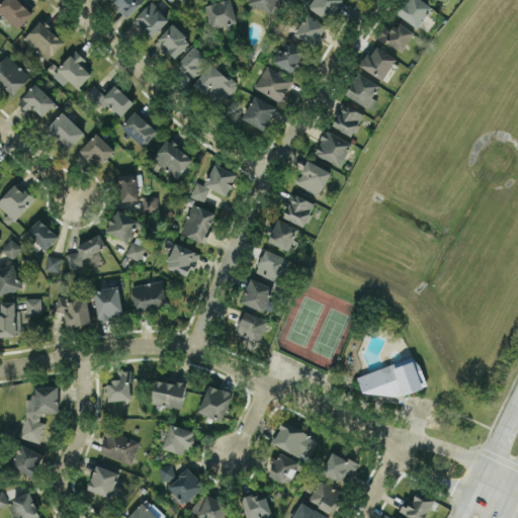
[(33,12),(19,0),(2,0),(0,3),(0,10),(18,28),(33,12)]
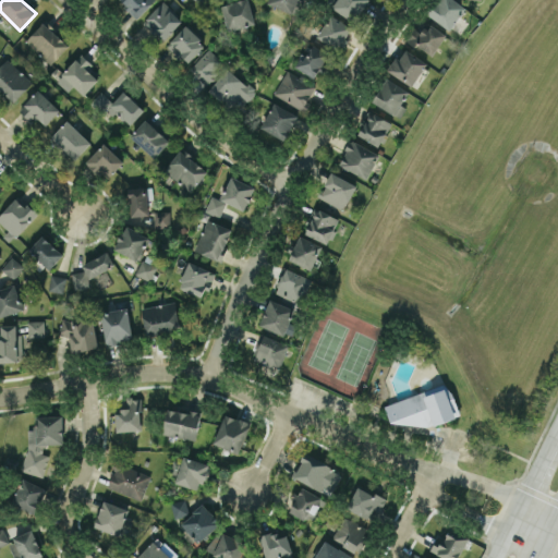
[(154,0),(119,0),(137,17),(154,0)]
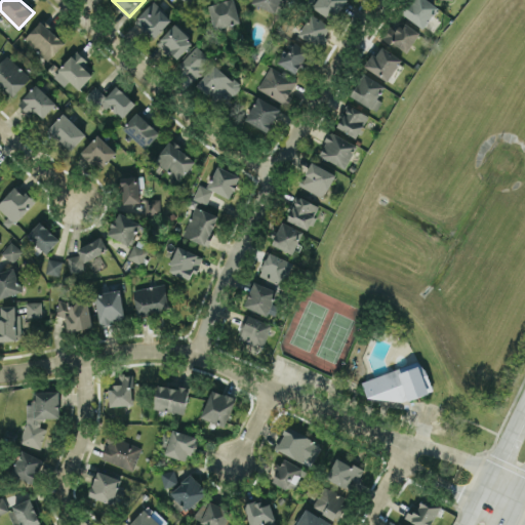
[(215,29),(240,21),(233,0),(224,0),(208,5),(215,29)]
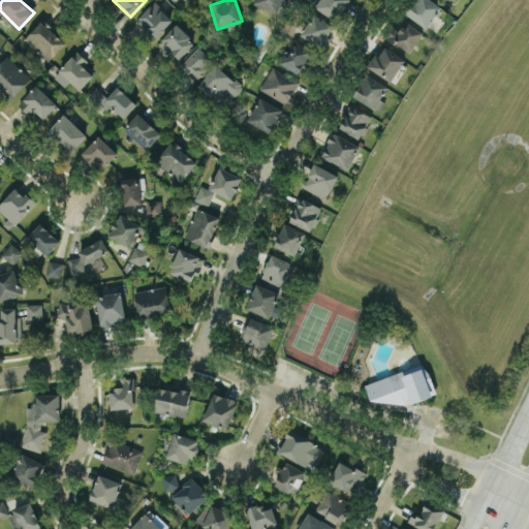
[(253,0),(253,2),(276,12),(281,0),(253,0)]
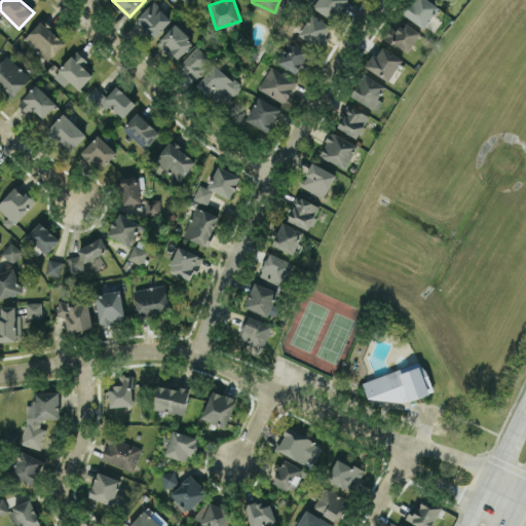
[(316,0),(313,7),(336,21),(347,0),(316,0)]
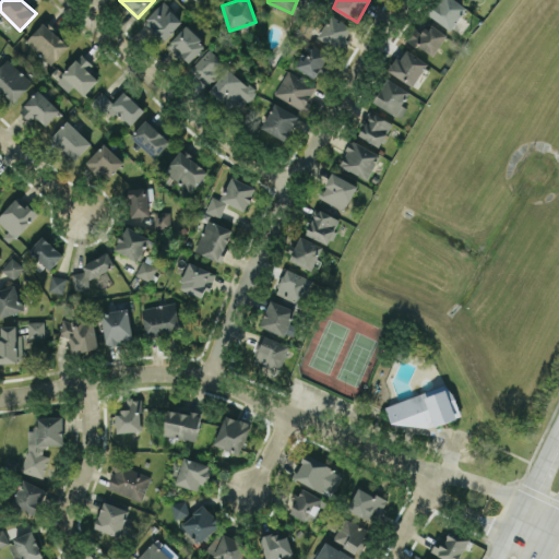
[(466,4),(458,0),(438,0),(429,16),(452,30),(466,4)]
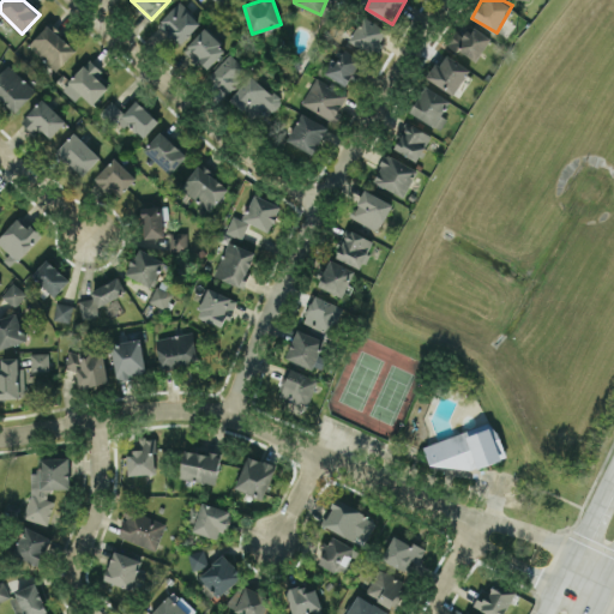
[(156,24),(176,47),(202,23),(180,1),(156,24)]
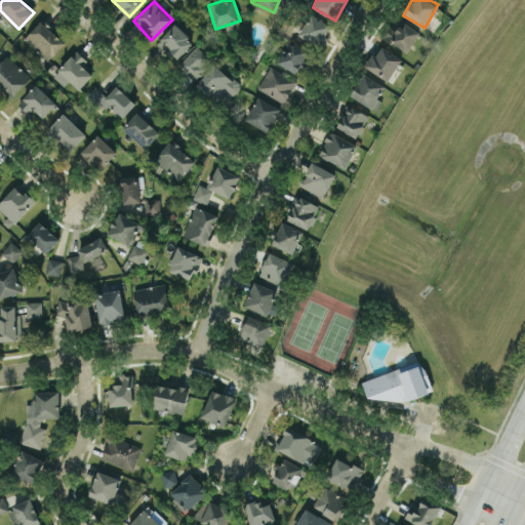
[(322,46),(331,24),(309,13),(298,37),(322,46)]
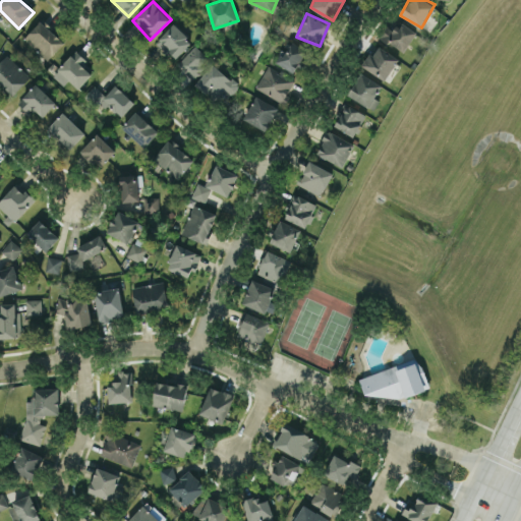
[(47,59),(64,43),(42,19),(24,36),(47,59)]
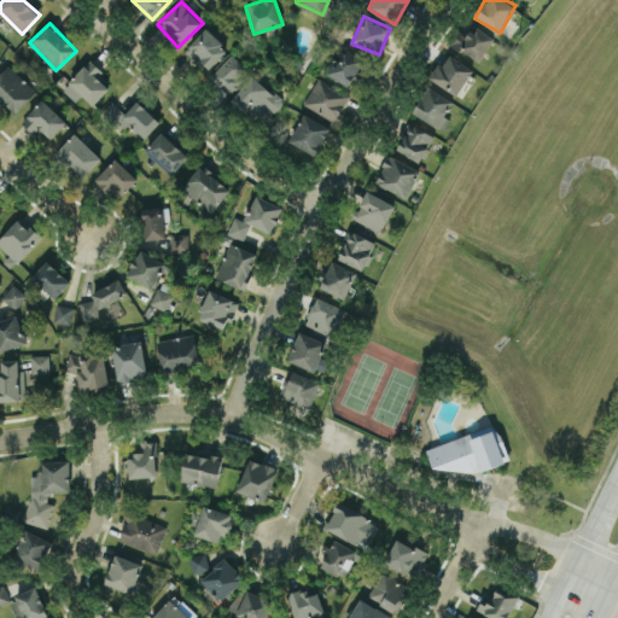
[(448,42),(478,62),(494,38),(473,24),(466,35),(458,29),(448,42)]
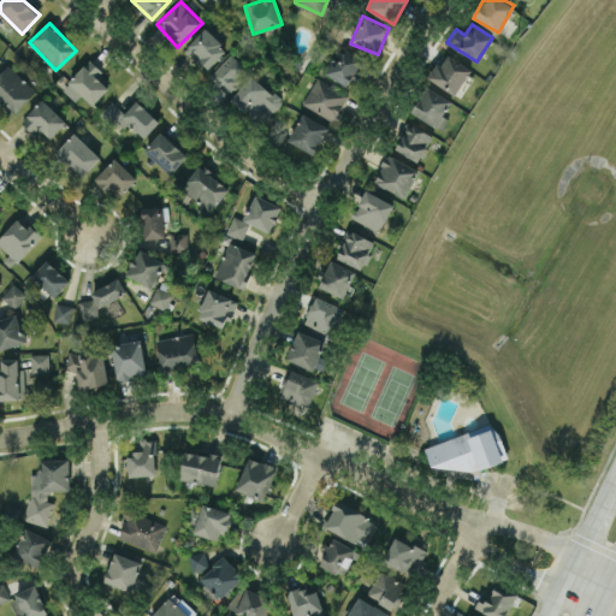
[(207,71),(227,48),(205,28),(184,49),(207,71)]
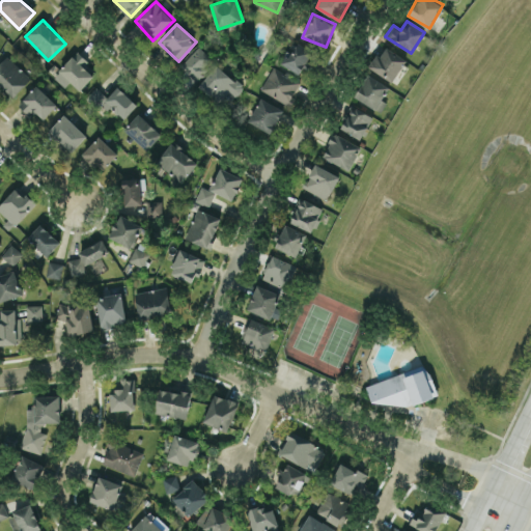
[(280,61),(300,76),(310,61),(308,59),(313,51),(298,40),(290,52),(287,50),(280,61)]
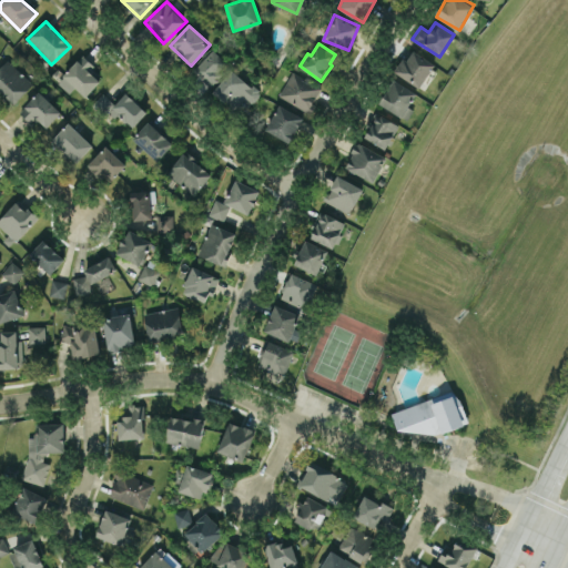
[(192,71),(210,88),(230,66),(212,49),(192,71)]
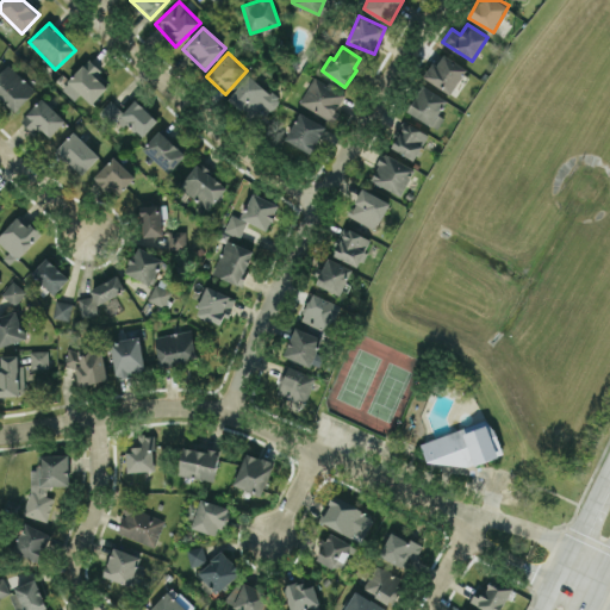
[(450,94),(467,68),(444,53),(436,64),(433,61),(423,75),(450,94)]
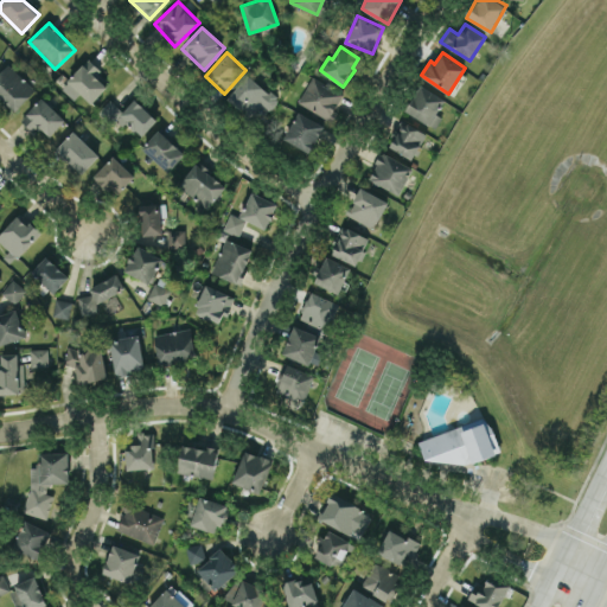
[(80,93),(91,103),(107,85),(96,77),(102,70),(87,57),(62,88),(74,98),(80,93)]
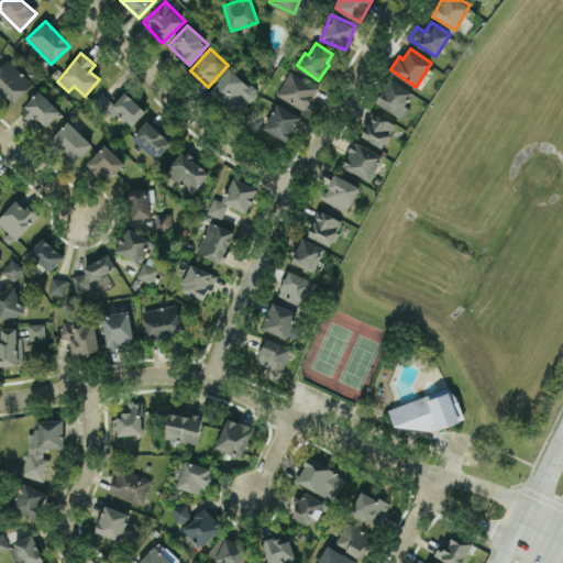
[(0,66),(0,88),(13,102),(33,84),(9,58),(0,66)]
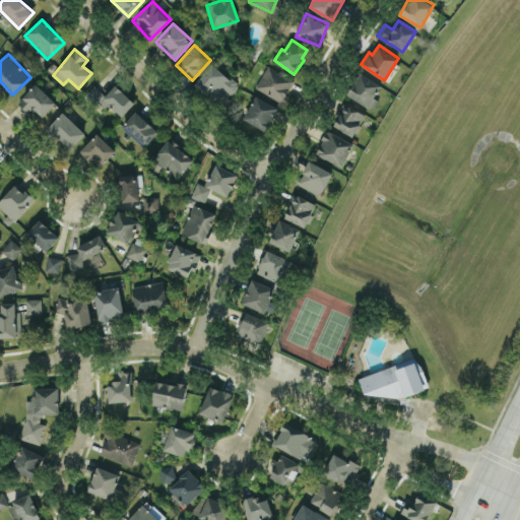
[(194,82),(216,105),(237,85),(214,62),(194,82)]
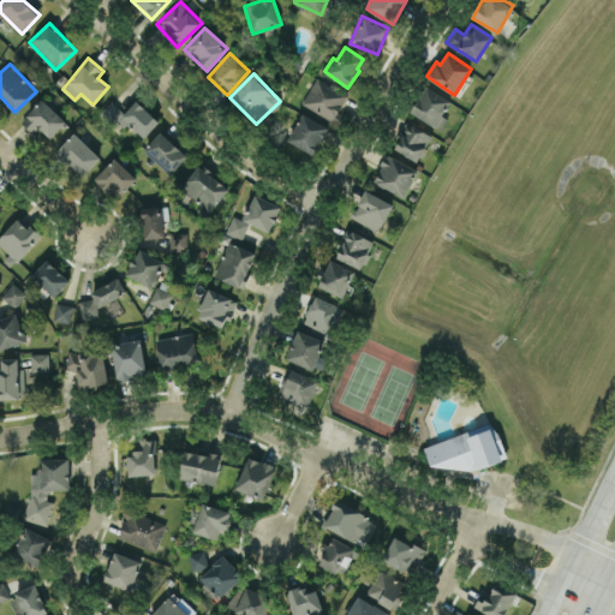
[(348,96),(316,77),(302,102),(334,121),(348,96)]
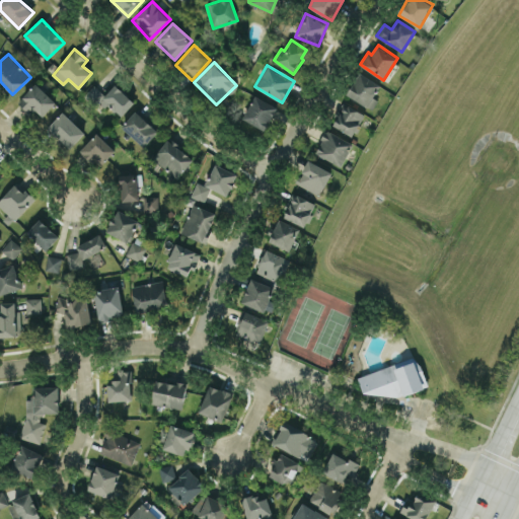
[(347,95),(373,108),(377,99),(372,96),(379,82),(358,72),(347,95)]
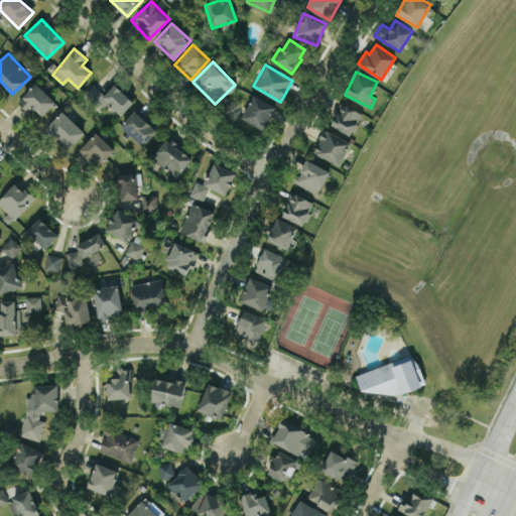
[(55,101),(35,82),(17,101),(30,114),(35,109),(42,115),(55,101)]
